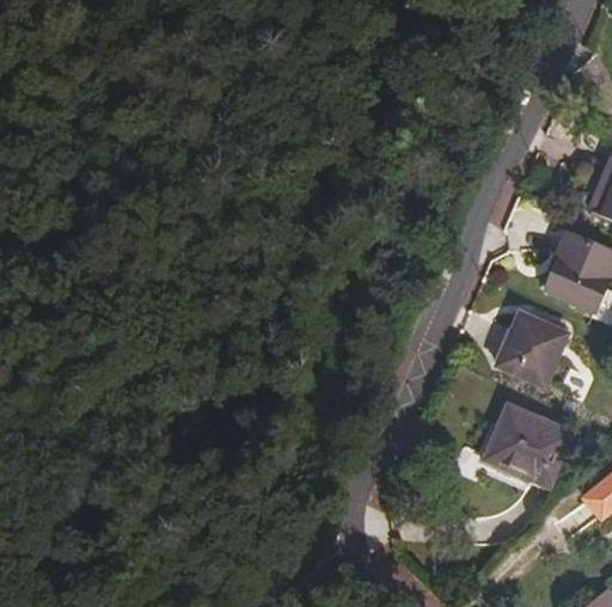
[(611,151),(588,207),(611,216),(611,151)]
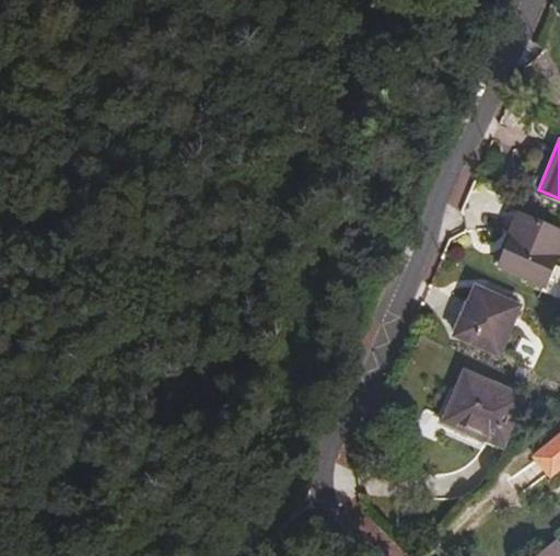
[(559,238),(559,228),(515,208),(508,230),(512,232),(498,262),(541,280),(559,238)]
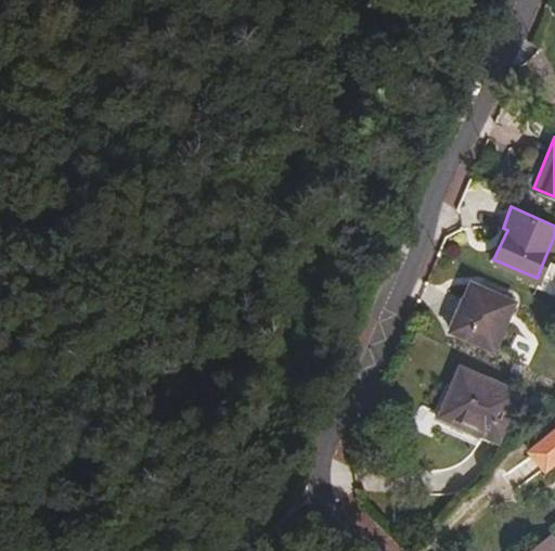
[(512,300),(467,281),(448,328),(492,347),(512,300)]
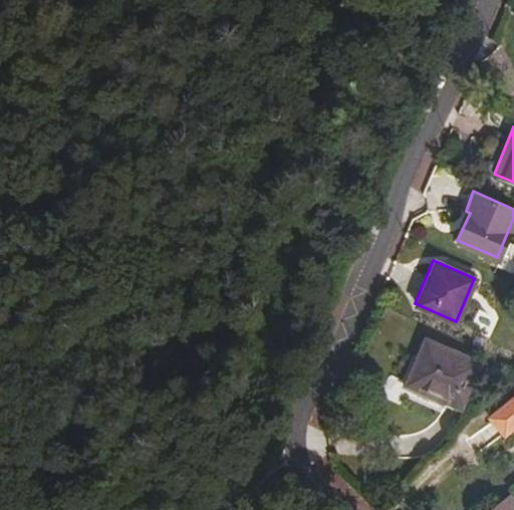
[(480,360),(424,336),(405,381),(460,406),(480,360)]
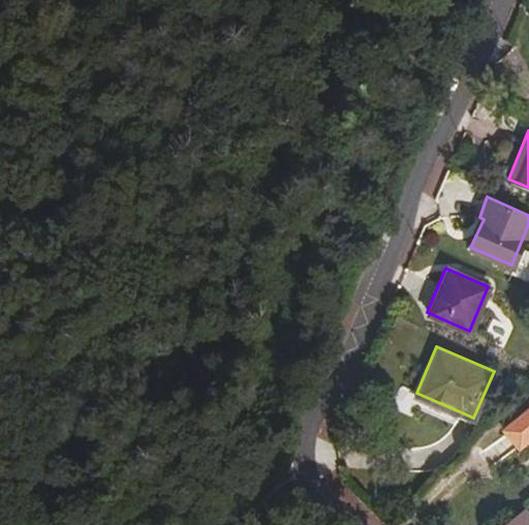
[(528,407),(504,429),(519,446),(528,437),(528,407)]
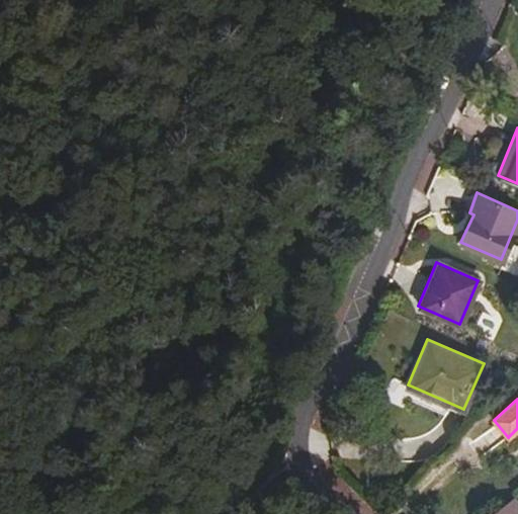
[(517,513),(517,503),(513,498),(494,513),(517,513)]
